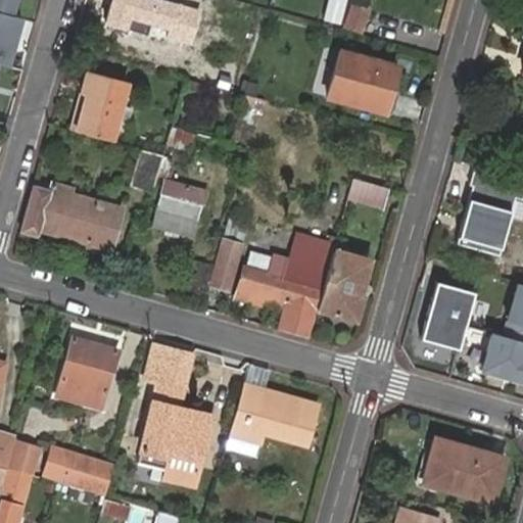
[(0,0),(0,9),(10,13),(14,0),(0,0)]
